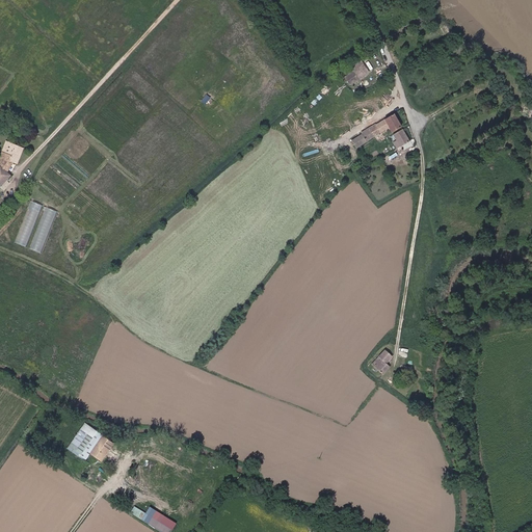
[(367,71),(360,59),(342,72),(348,82),(367,71)]
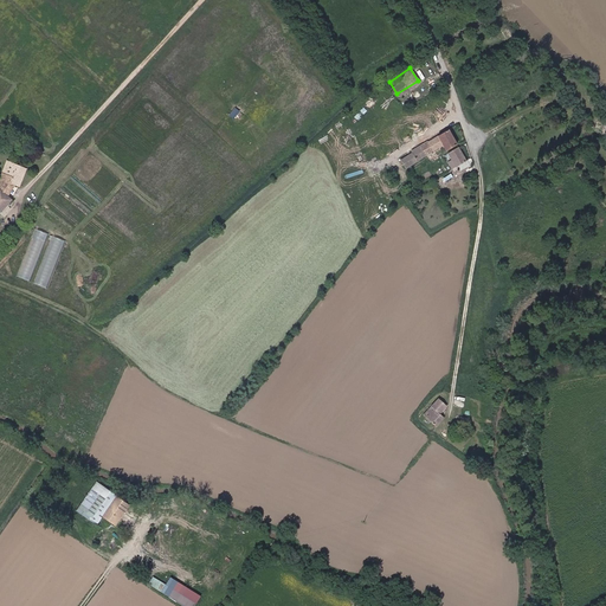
[(400,162),(404,168),(443,146),(445,149),(455,143),(447,129),(437,134),(437,135),(420,146),(419,144),(411,149),(411,150),(399,159),(400,162)]
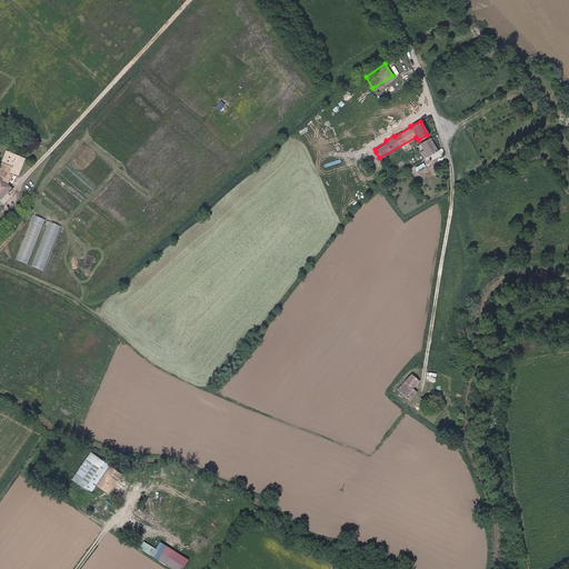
[(436,149),(429,138),(420,143),(427,155),(436,149)]
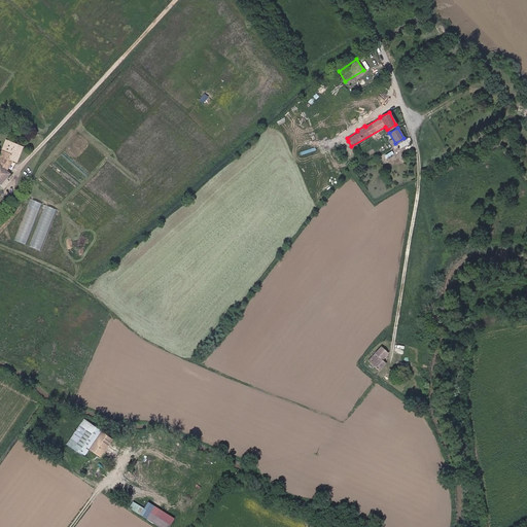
[(5,142),(1,152),(9,154),(8,160),(12,161),(18,162),(21,147),(5,142)]
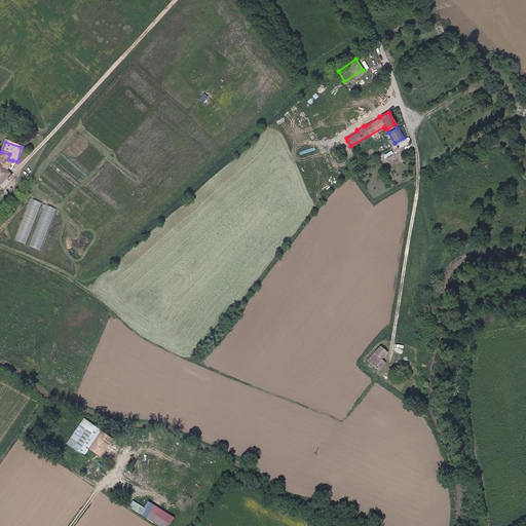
[(9,154),(1,152),(0,154),(0,165),(5,171),(12,160),(8,159),(9,154)]
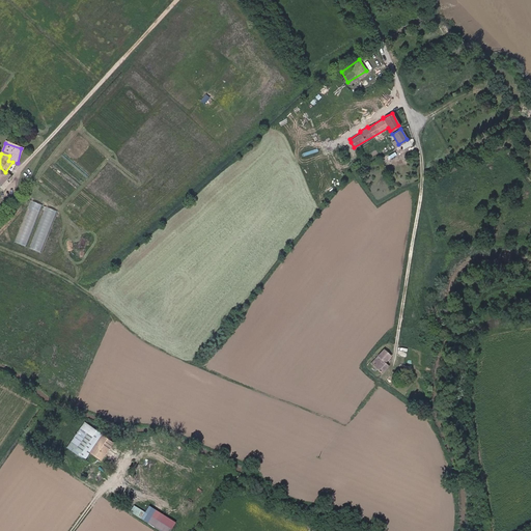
[(0,184),(8,175),(5,172),(0,167),(0,184)]
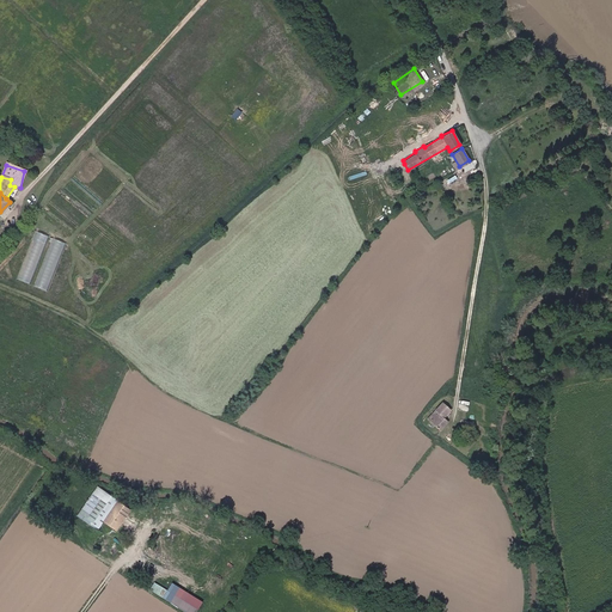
[(424,418),(436,430),(445,422),(440,417),(447,410),(439,402),(424,418)]
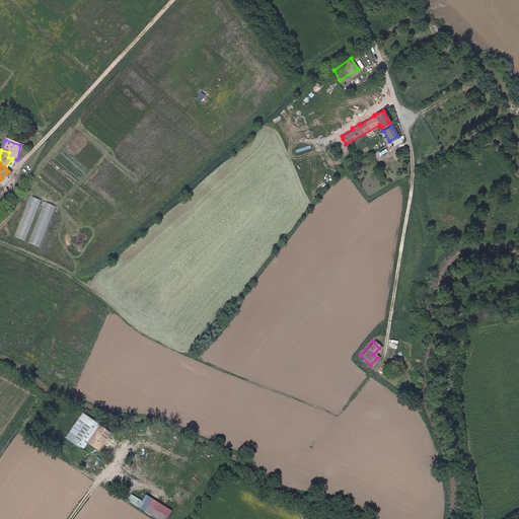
[(399,350),(412,353),(414,346),(401,342),(399,350)]
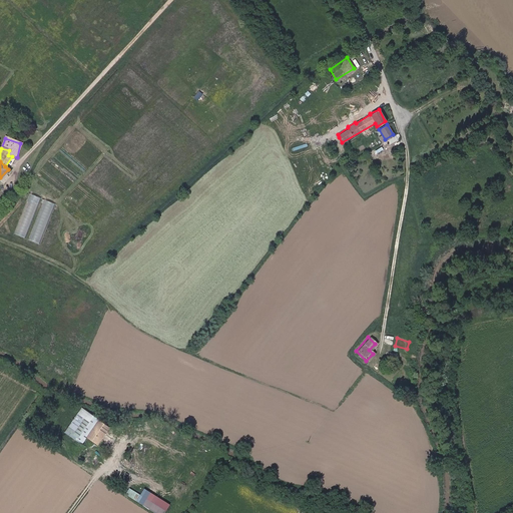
[(87,412),(71,436),(88,448),(92,442),(98,445),(111,428),(87,412)]
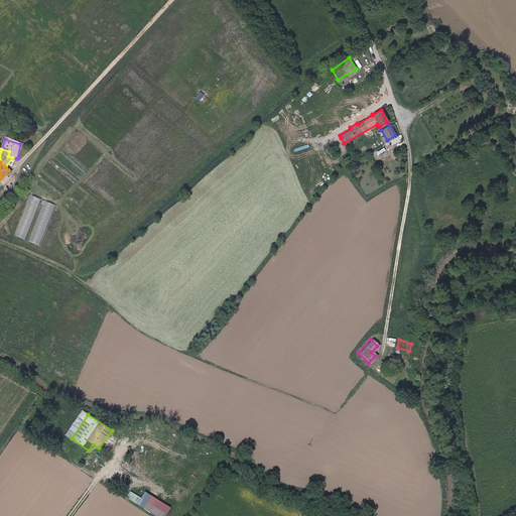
[(90,453),(85,461),(94,468),(100,460),(90,453)]
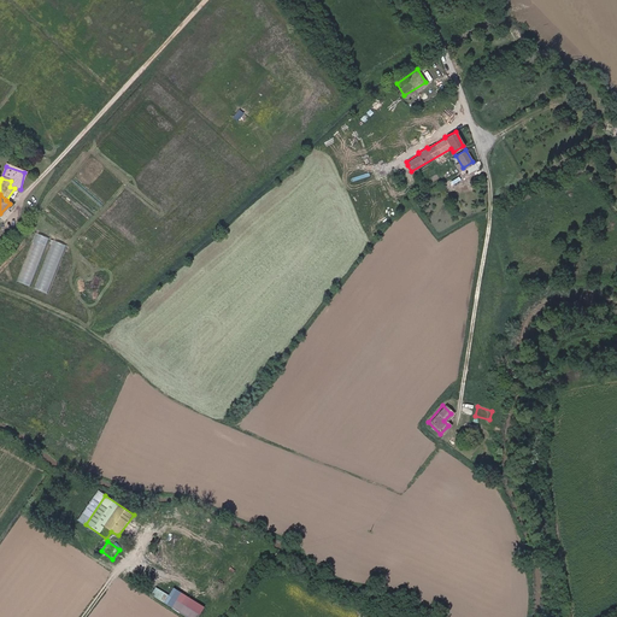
[(151,597),(188,616),(200,616),(206,606),(174,588),(170,595),(157,587),(151,597)]
